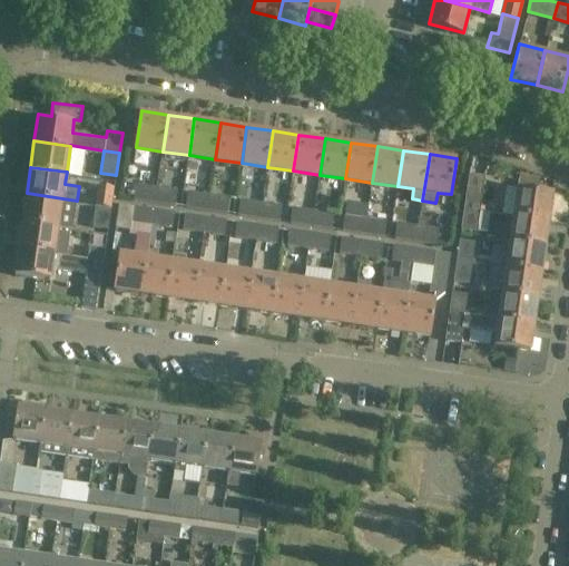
[(464,205),(480,207),(486,174),(470,172),(464,205)]
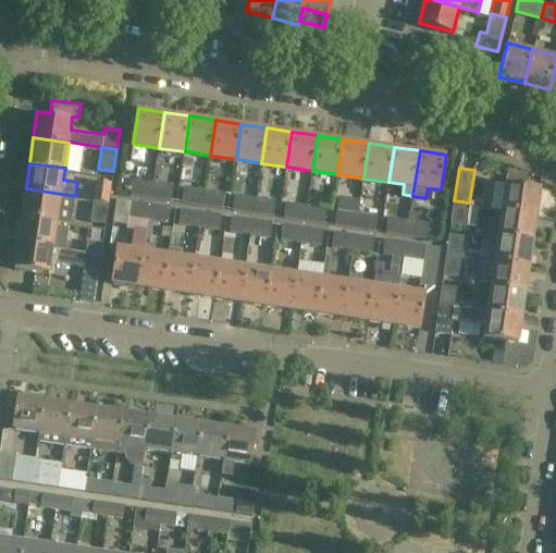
[(151,195),(155,180),(133,176),(131,193),(151,195)]
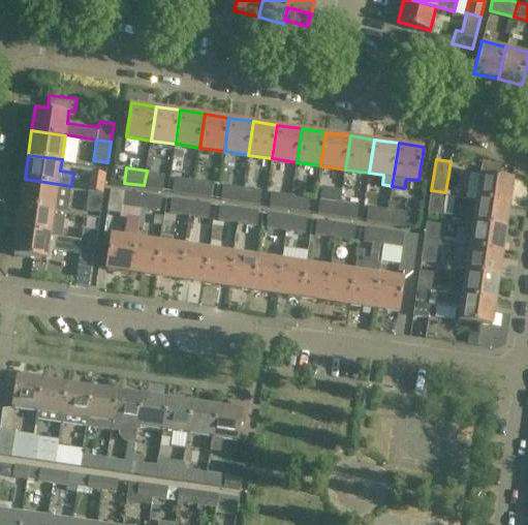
[(89,190),(103,192),(106,172),(92,170),(89,190)]
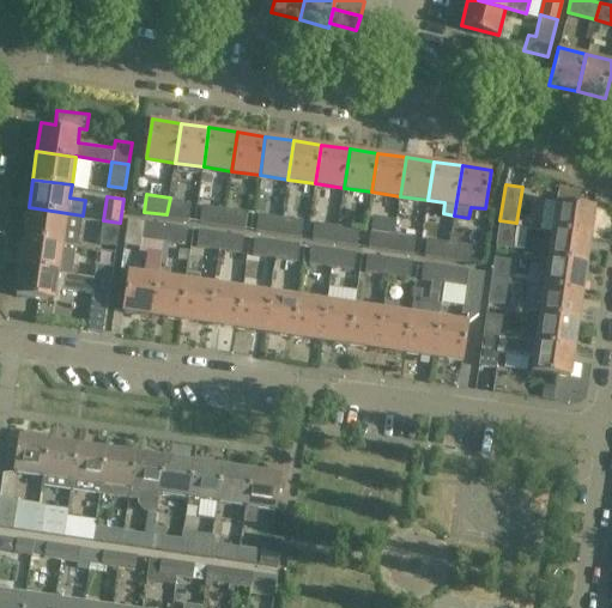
[(191,201),(170,198),(167,214),(188,218),(191,201)]
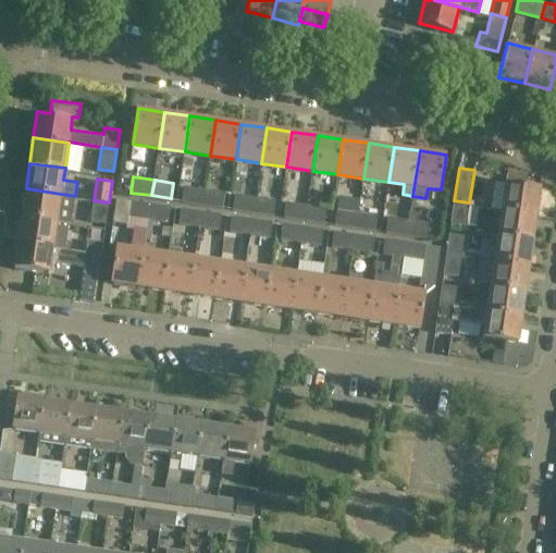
[(495,180),(492,206),(502,207),(536,212),(540,186),(524,184),(505,181),(495,180)]
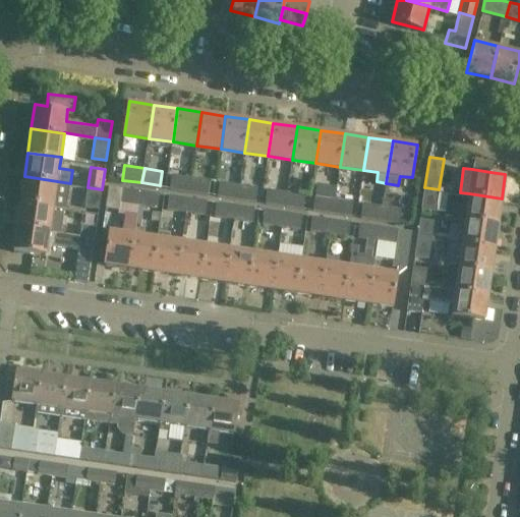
[(189,190),(191,176),(172,173),(170,187),(189,190)]
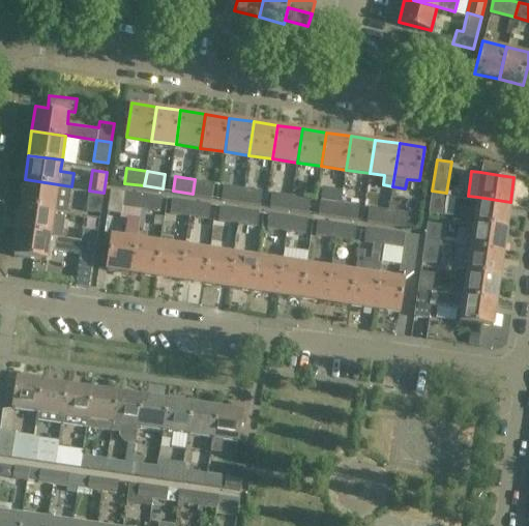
[(21,204),(55,208),(58,184),(25,179),(21,204)]
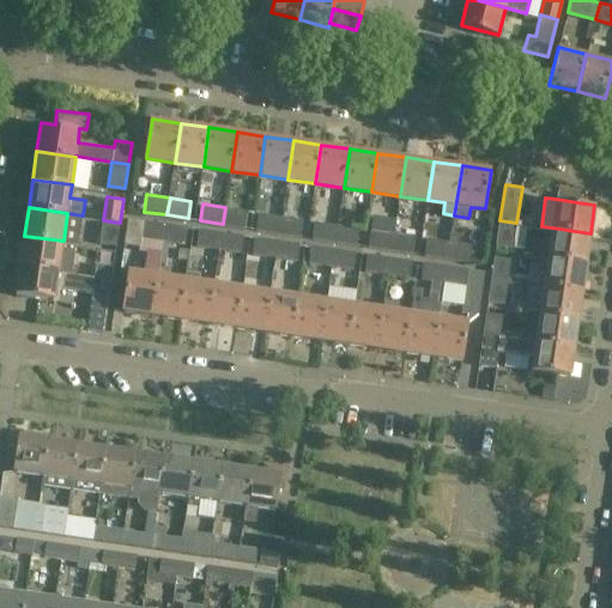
[(247,210),(225,207),(223,224),(244,226),(247,210)]
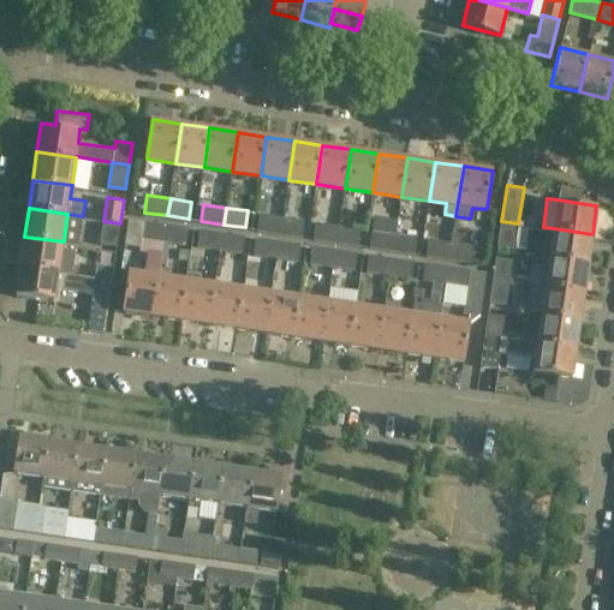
[(257,229),(280,233),(284,215),(260,211),(257,229)]
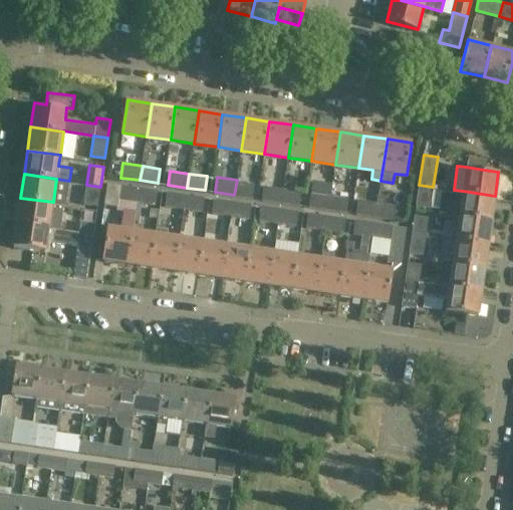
[(254,183),(237,180),(234,195),(252,197),(254,183)]
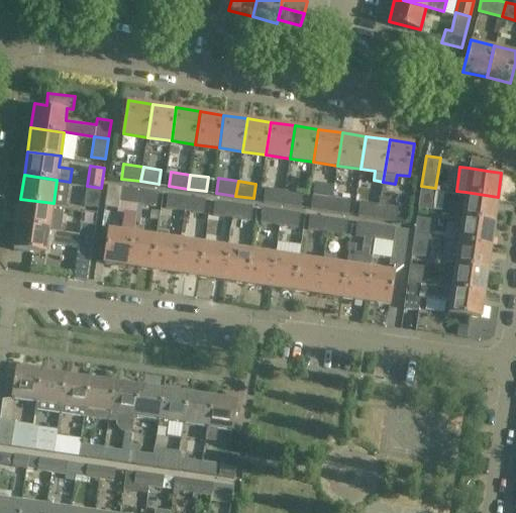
[(311,206),(311,207),(330,210),(333,195),(331,195),(333,183),(315,181),(313,192),(311,206)]
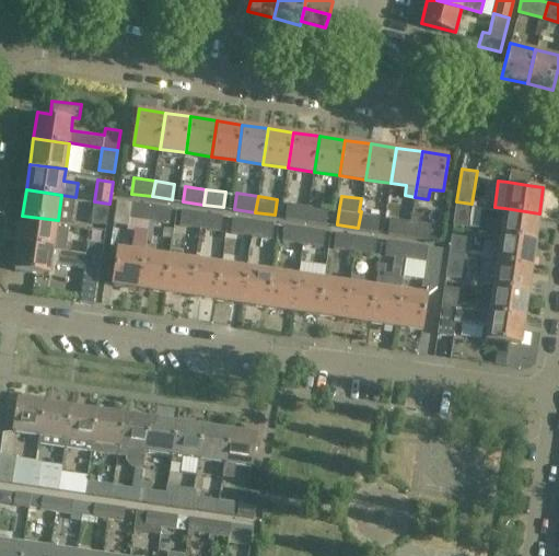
[(130,216),(149,219),(151,203),(117,198),(114,221),(128,223),(130,216)]
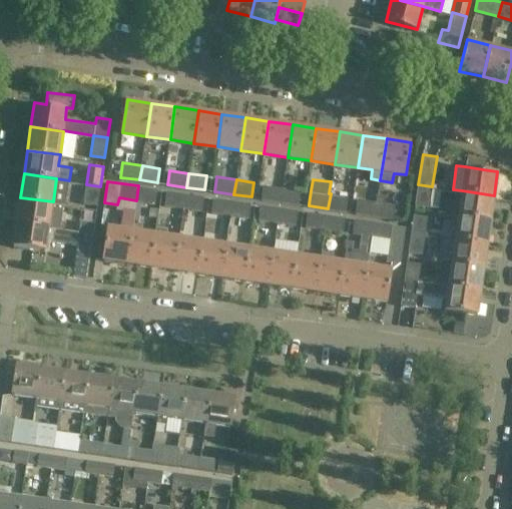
[(97,203),(100,186),(86,184),(83,201),(97,203)]
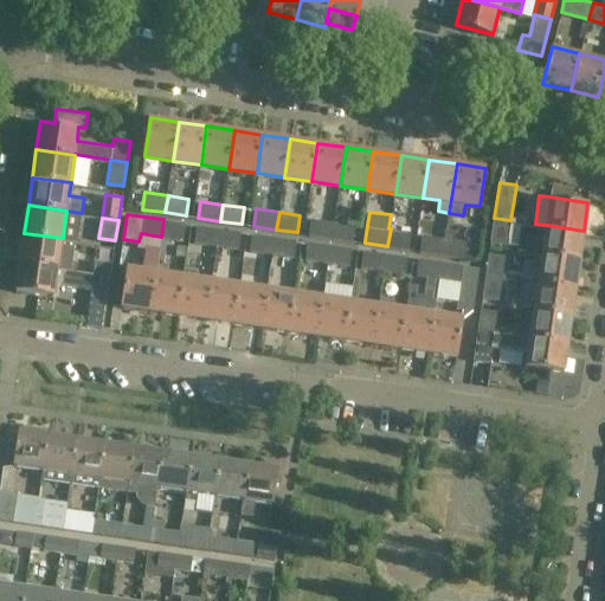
[(332,238),(335,221),(313,218),(309,234),(332,238)]
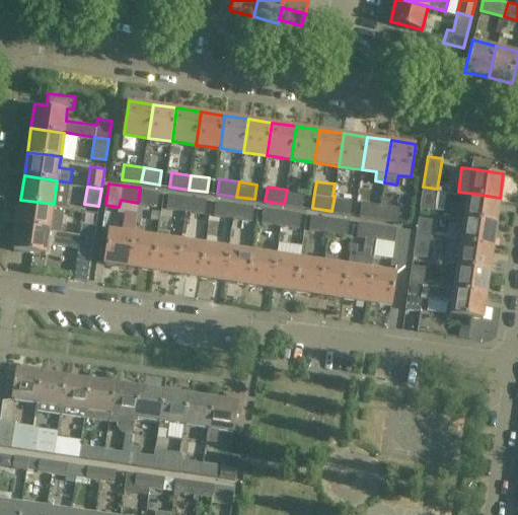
[(434,209),(437,189),(423,187),(420,206),(434,209)]
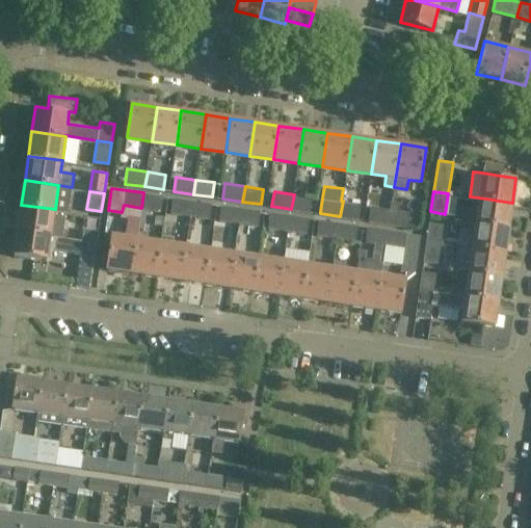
[(143,192),(141,208),(161,210),(163,195),(143,192)]
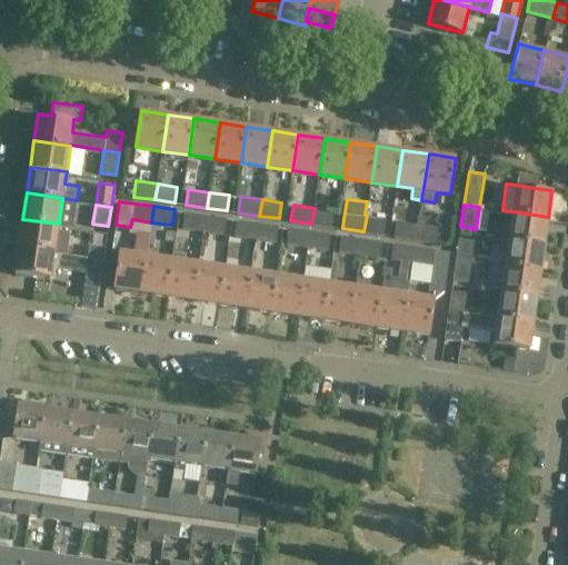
[(334,210),(315,208),(311,224),(332,226),(334,210)]
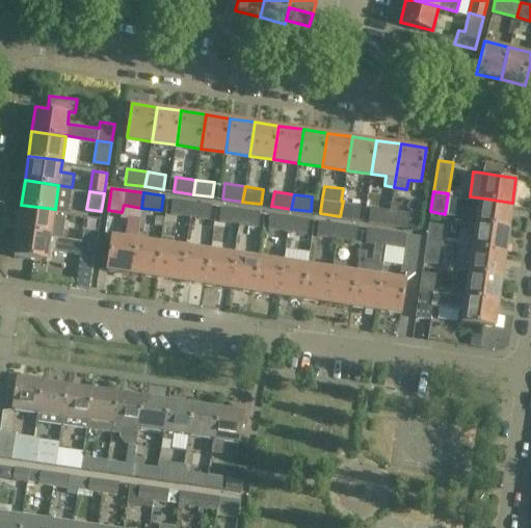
[(170,212),(190,215),(192,201),(173,198),(170,212)]
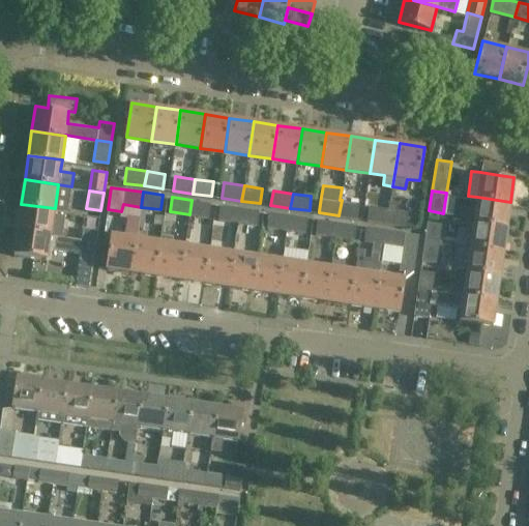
[(477,197),(474,222),(506,226),(510,202),(477,197)]
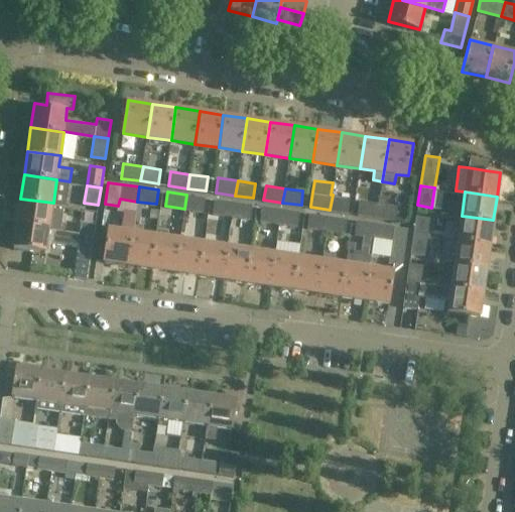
[(186,195),(184,209),(203,211),(206,197),(186,195)]
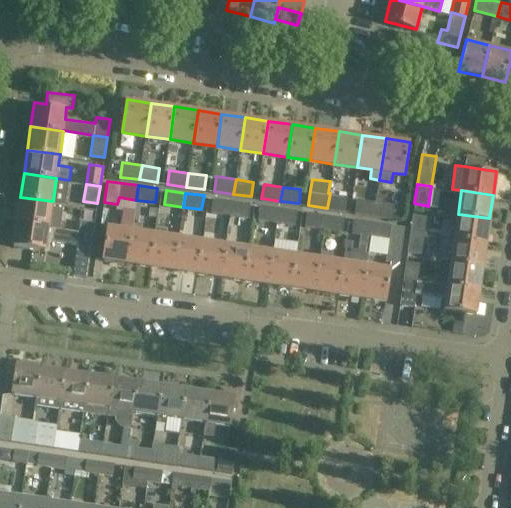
[(330,193),(327,208),(345,210),(347,196),(330,193)]
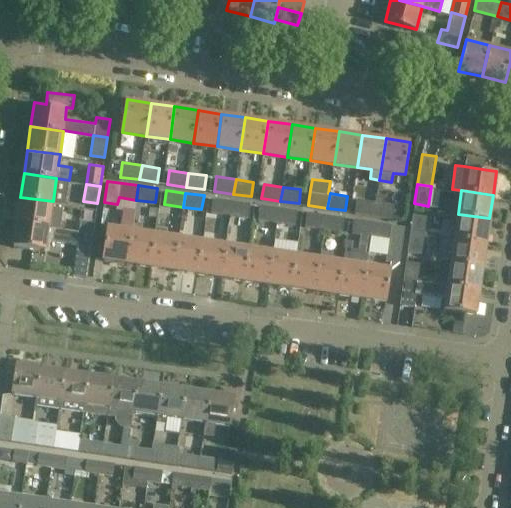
[(20,197),(17,220),(60,227),(63,206),(52,205),(53,201),(20,197)]
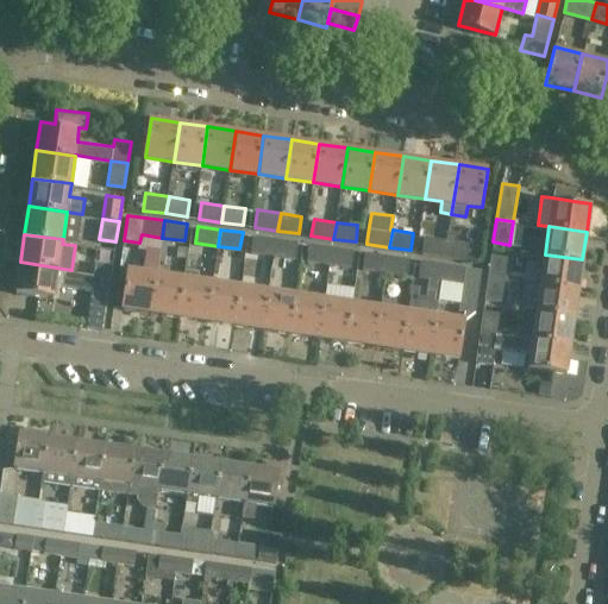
[(251,251),(274,255),(276,237),(254,234),(251,251)]
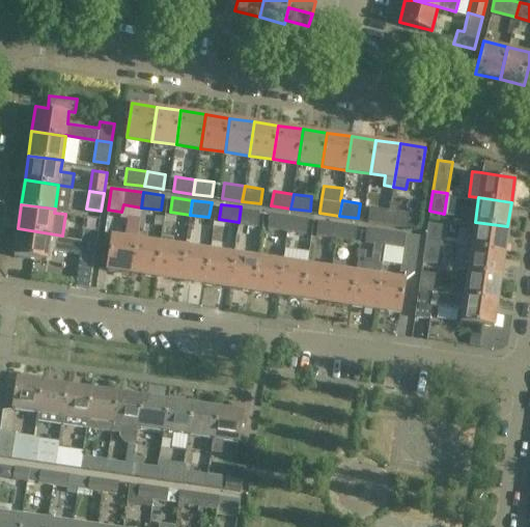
[(368,220),(388,223),(391,207),(370,204),(368,220)]
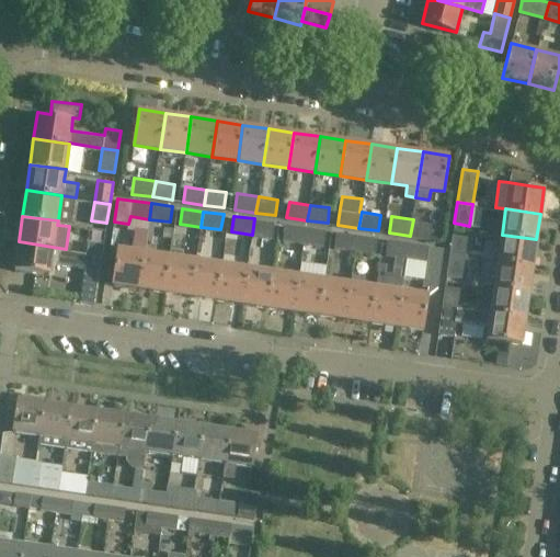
[(274,222),(254,218),(252,235),(272,237),(274,222)]
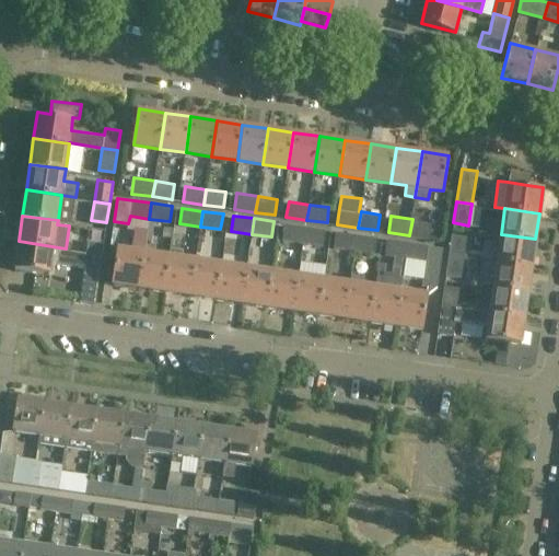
[(412,219),(409,235),(430,238),(432,222),(412,219)]
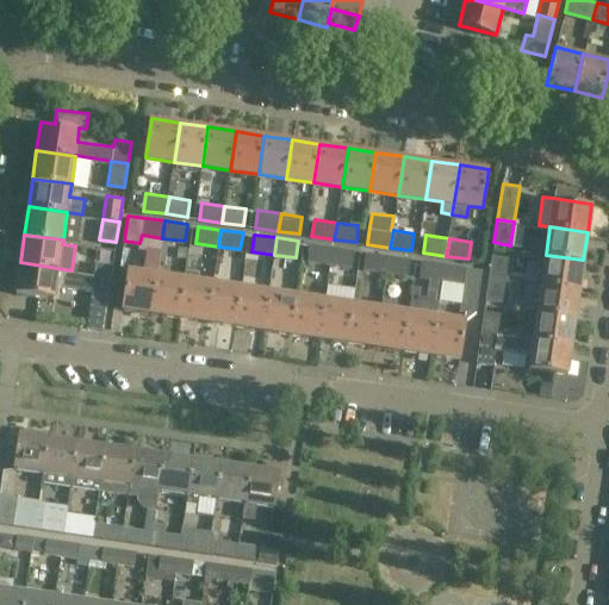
[(308,260),(330,263),(333,247),(310,243),(308,260)]
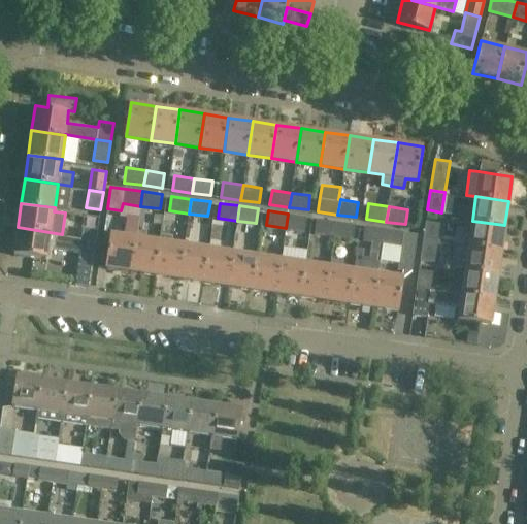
[(288,214),(286,228),(305,231),(307,217),(288,214)]
